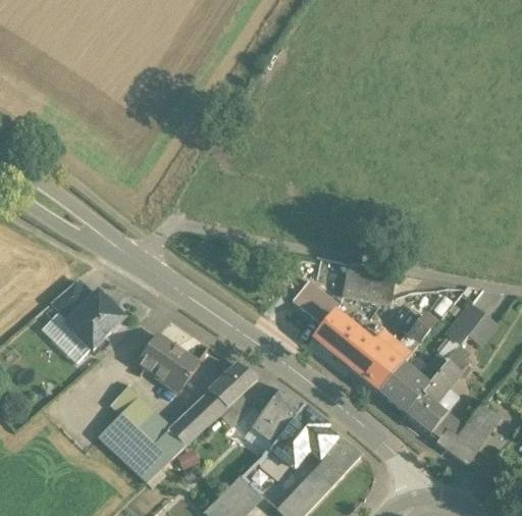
[(386,272),(347,265),(342,295),(381,302),(386,272)]
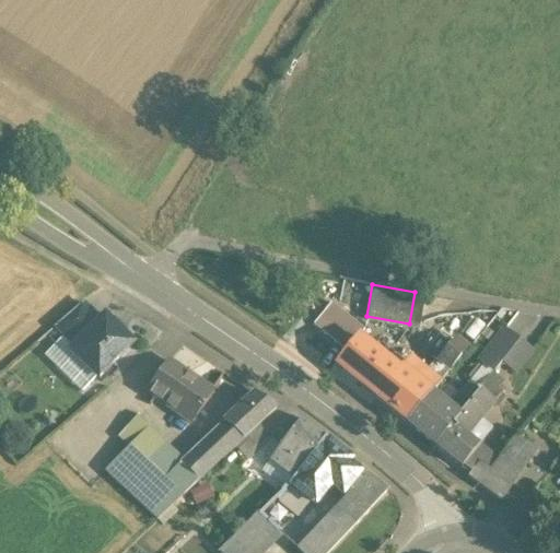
[(82,299),(54,324),(74,343),(100,317),(82,299)]
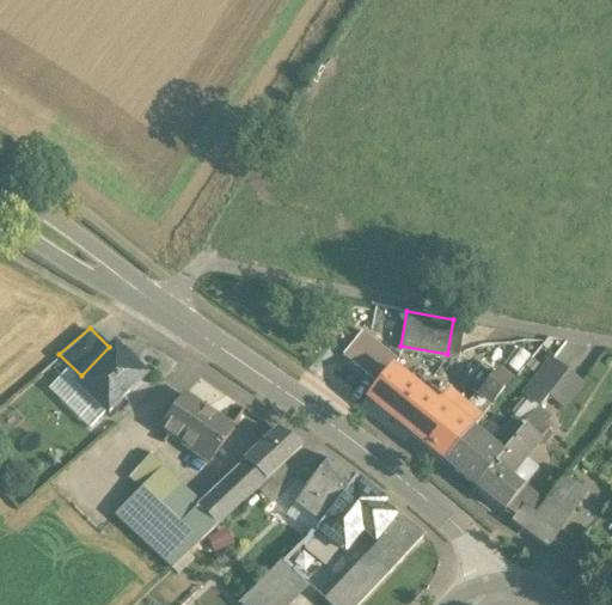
[(341,352),(379,380),(390,366),(398,356),(361,328),(341,352)]
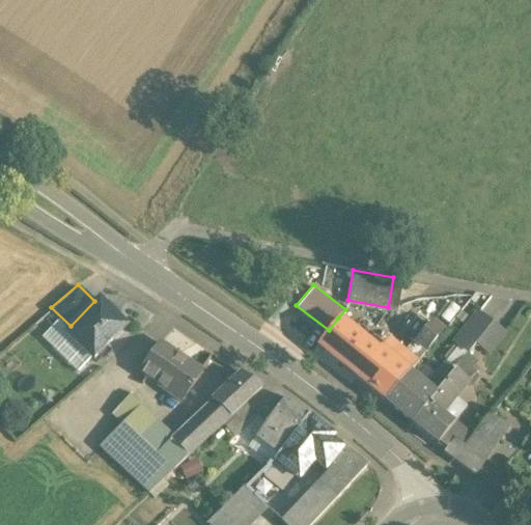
[(124,323),(99,298),(94,301),(71,326),(66,330),(92,356),(124,323)]
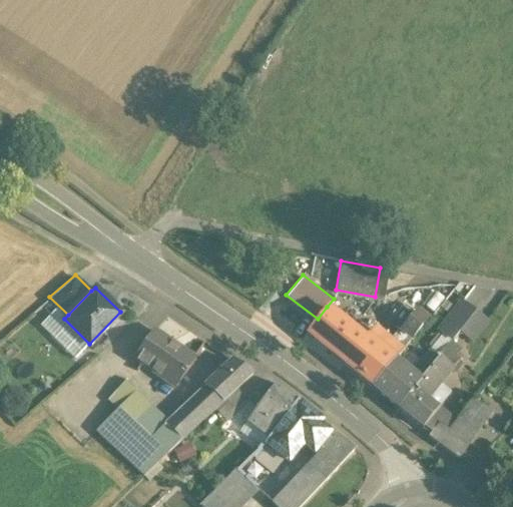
[(425,300),(431,308),(444,298),(437,290),(425,300)]
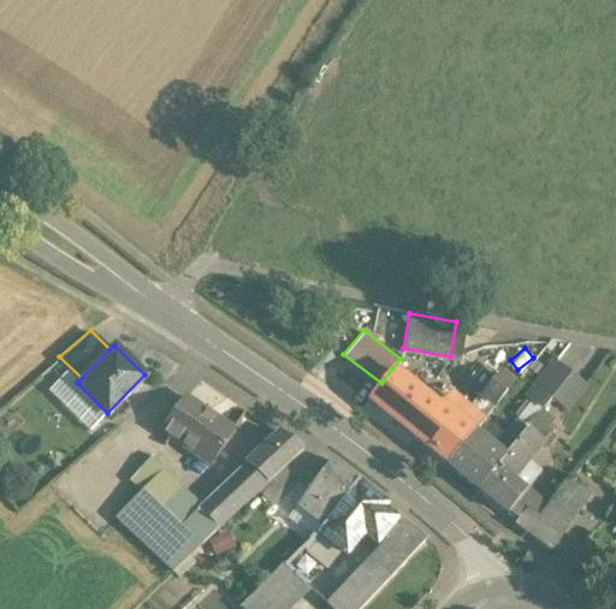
[(552,361),(526,395),(543,408),(552,395),(569,374),(552,361)]
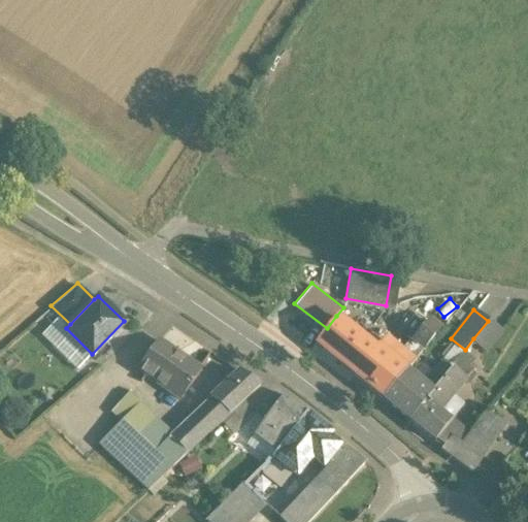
[(317,340),(354,371),(373,347),(336,316),(327,328),(317,340)]
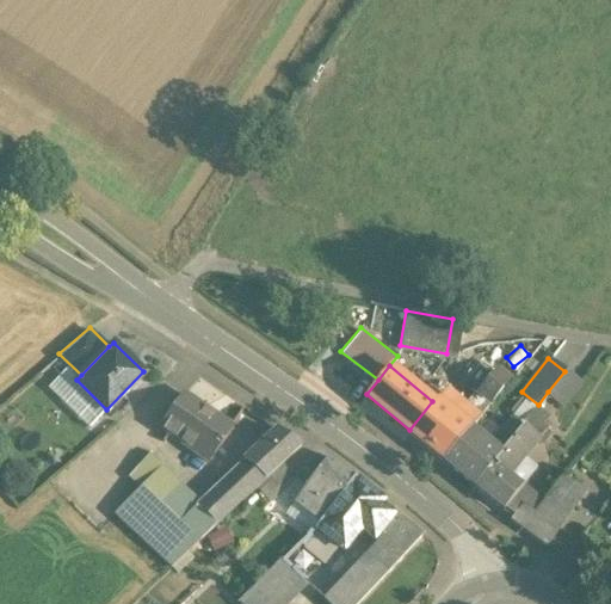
[(494,368),(477,388),(492,400),(508,380),(494,368)]
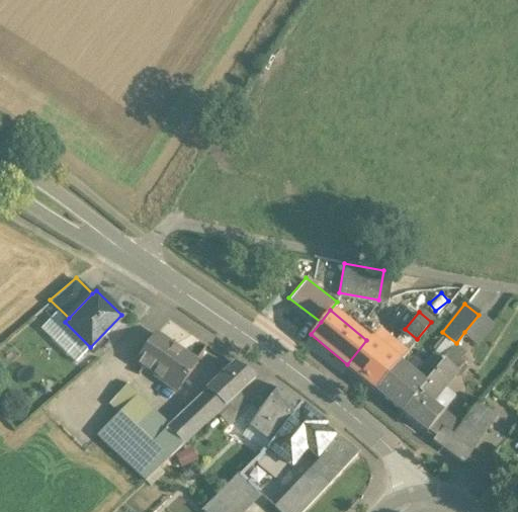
[(491,324),(479,315),(464,332),(477,341),(491,324)]
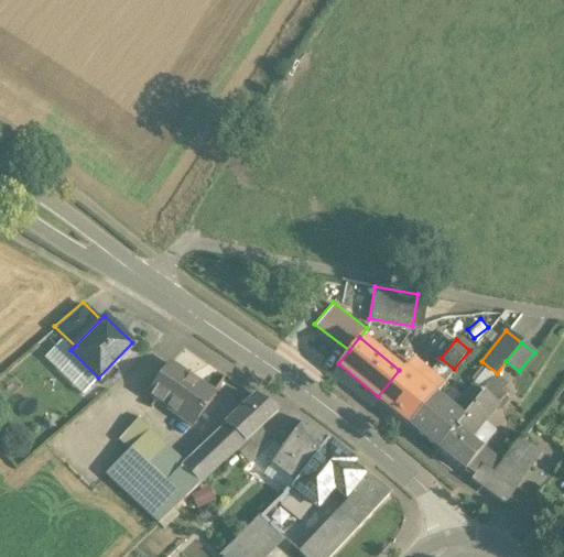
[(215,391),(169,359),(147,392),(192,423),(215,391)]
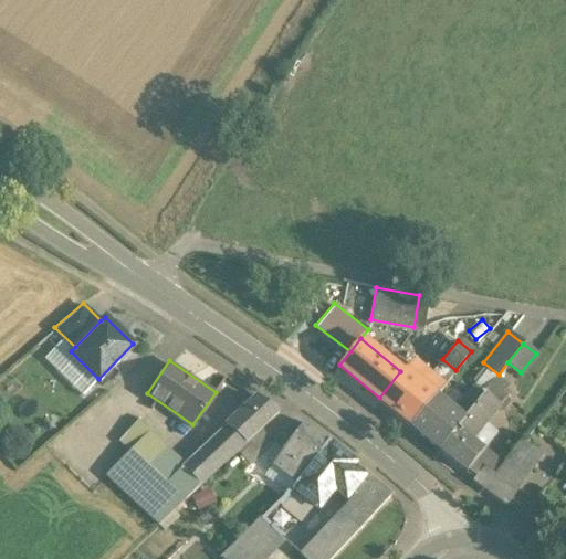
[(435,394),(405,370),(402,372),(400,371),(379,398),(410,423),(435,394)]
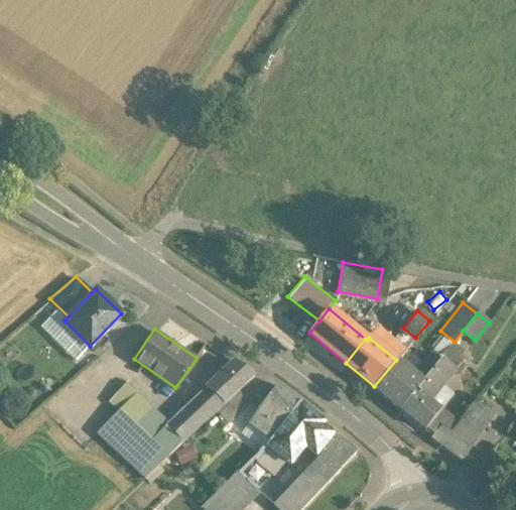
[(396,360),(374,386),(399,408),(440,358),(442,356),(433,350),(413,373),(396,360)]
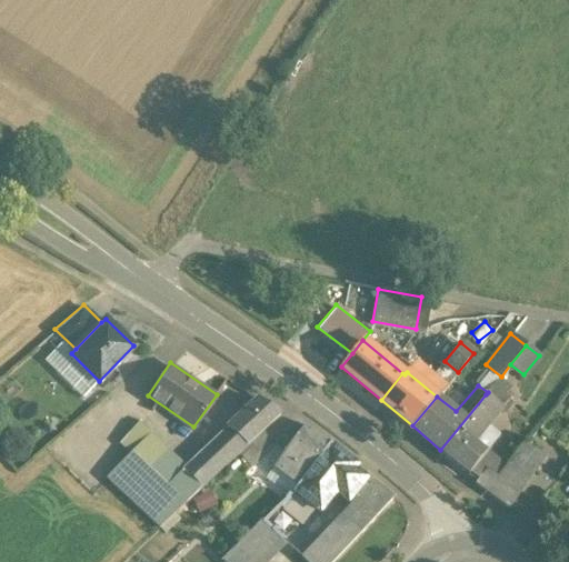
[(505,399),(491,388),(488,392),(486,394),(499,405),(505,399)]
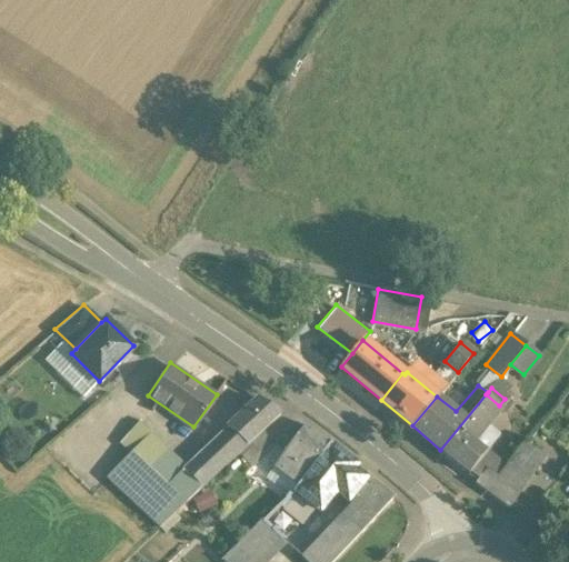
[(486,394),(440,450),(469,473),(486,451),(472,441),(499,405),(486,394)]
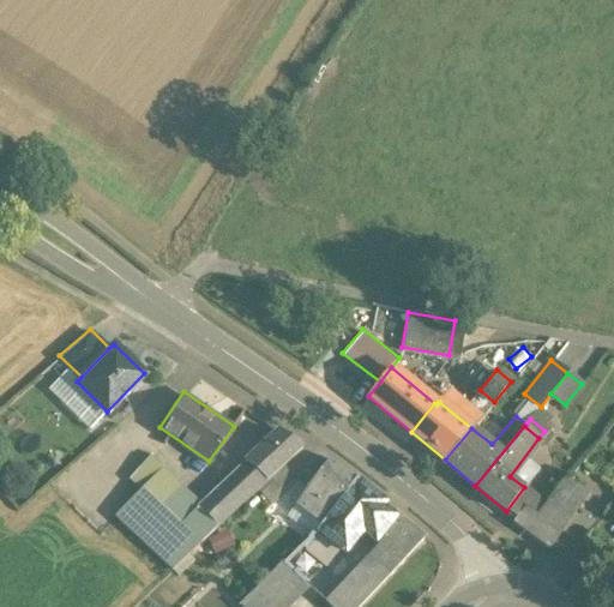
[(199,504),(197,506),(216,526),(258,486),(282,464),(302,445),(278,430),(199,504)]
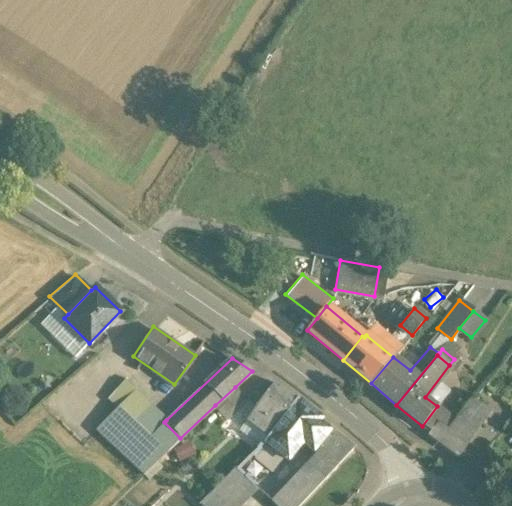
[(463,369),(457,365),(454,369),(460,373),(463,369)]
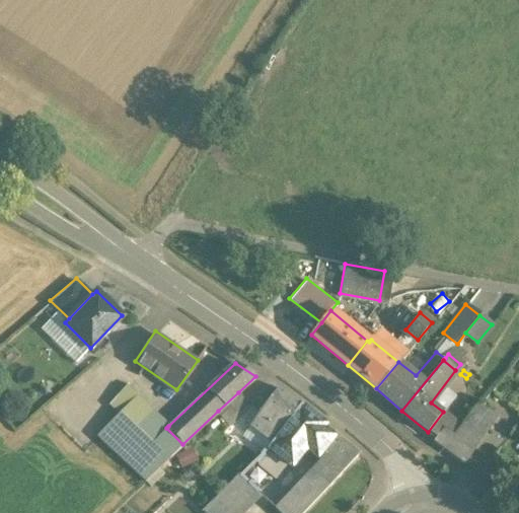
[(299,404),(269,381),(255,395),(265,404),(250,423),(273,438),(274,438),(299,404)]
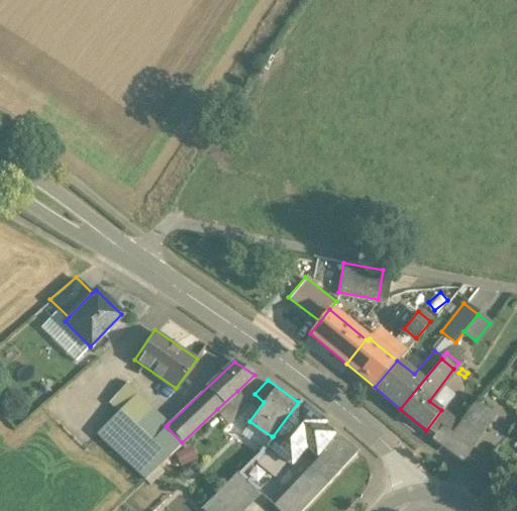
[(134,392),(125,383),(108,401),(118,409),(134,392)]
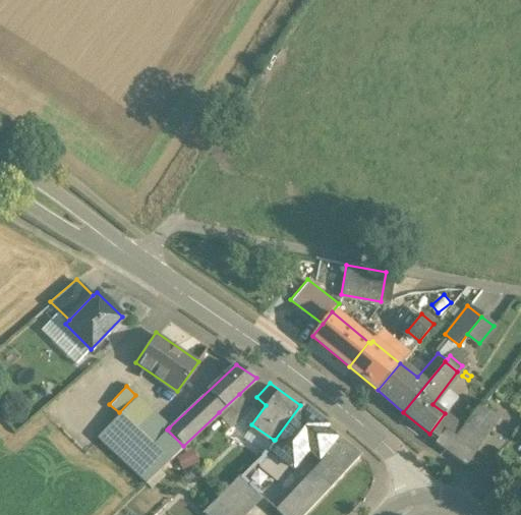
[(480,402),(468,392),(461,401),(473,411),(480,402)]
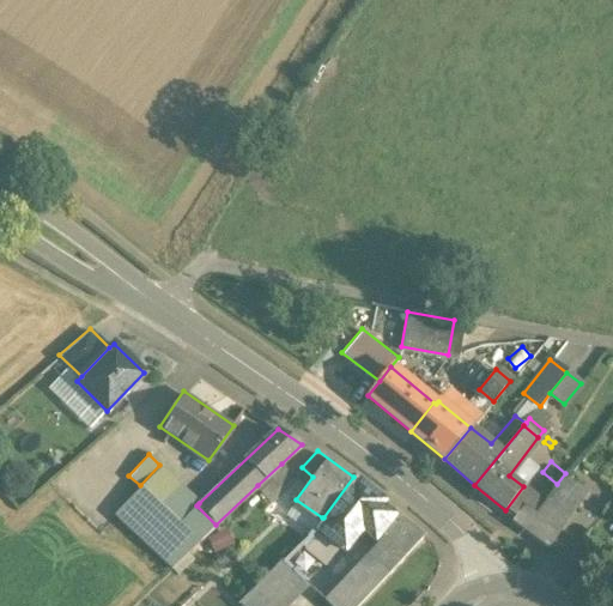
[(281,464),(258,485),(271,501),(296,476),(281,464)]
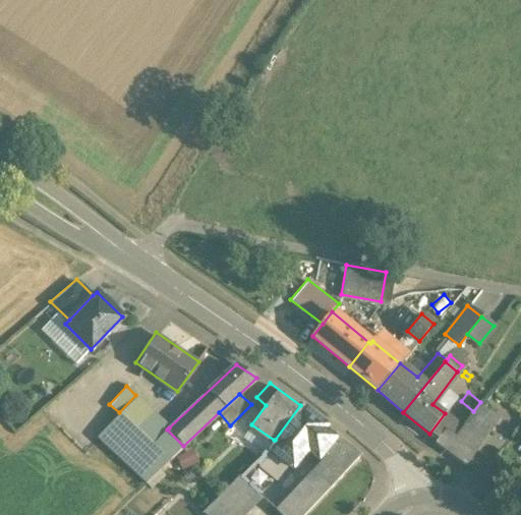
[(169,427),(135,395),(119,412),(169,460),(183,446),(167,430),(169,427)]
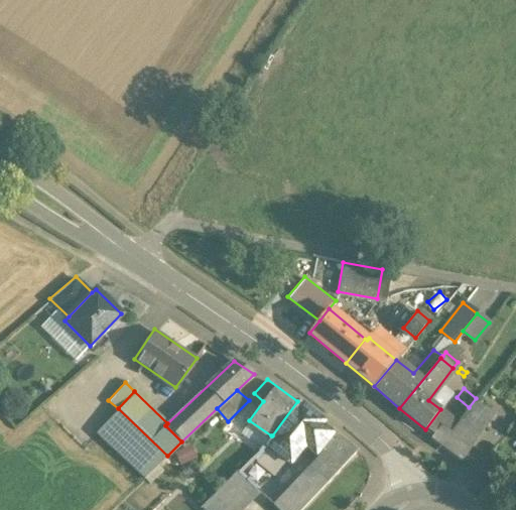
[(469,407),(450,430),(470,445),(494,412),(476,398),(469,407)]
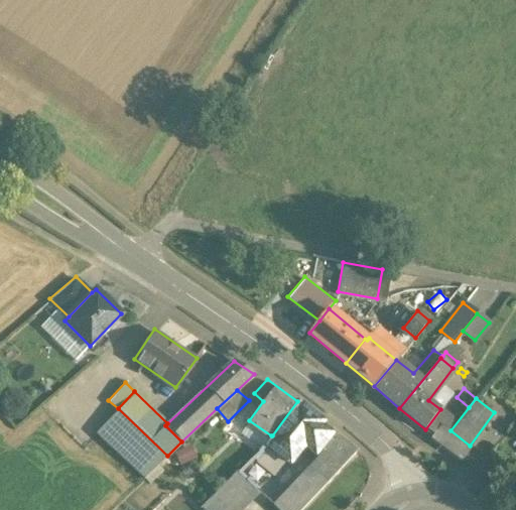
[(320,418),(297,401),(272,435),(271,435),(261,448),(273,461),(291,438),(302,445),(320,418)]
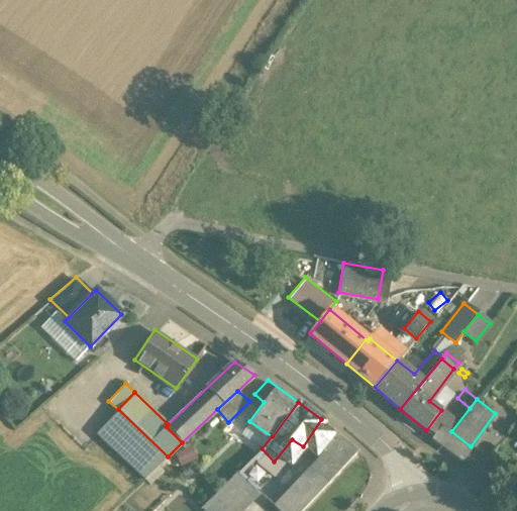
[(118,409),(96,432),(144,478),(168,456),(118,409)]
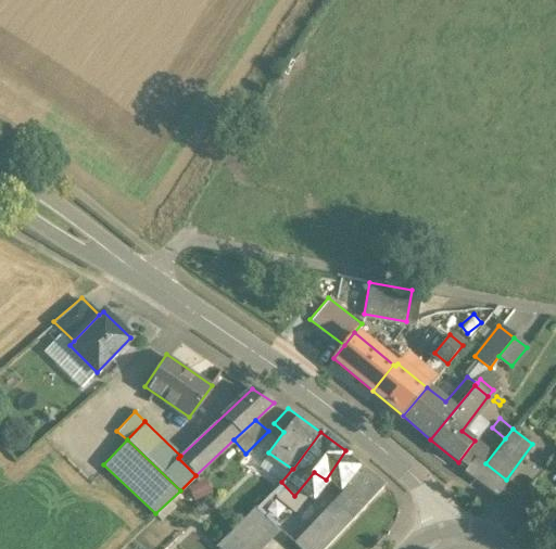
[(484,463),(474,457),(464,471),(495,494),(506,480),(485,463),(484,463)]
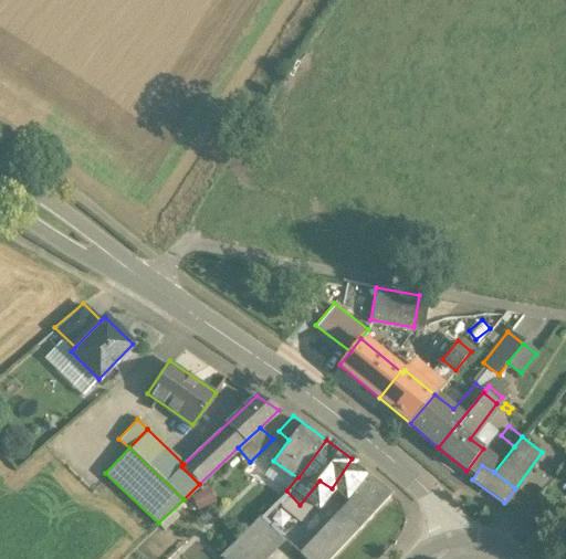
[(390,492),(366,472),(349,491),(357,497),(337,518),(353,533),(390,492)]
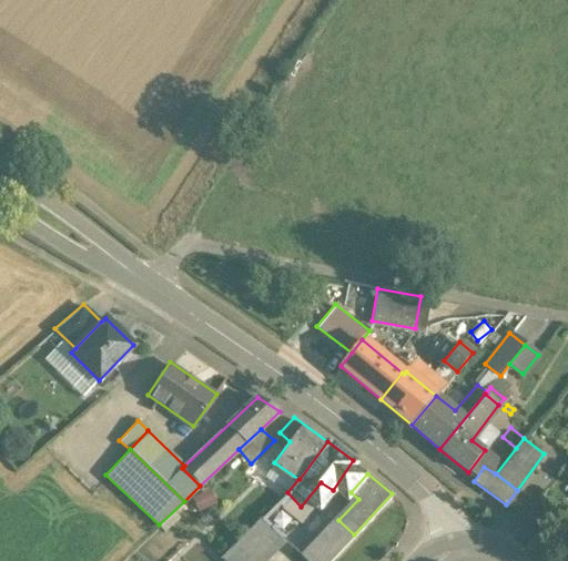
[(287,492),(261,519),(275,531),(301,507),(287,492)]
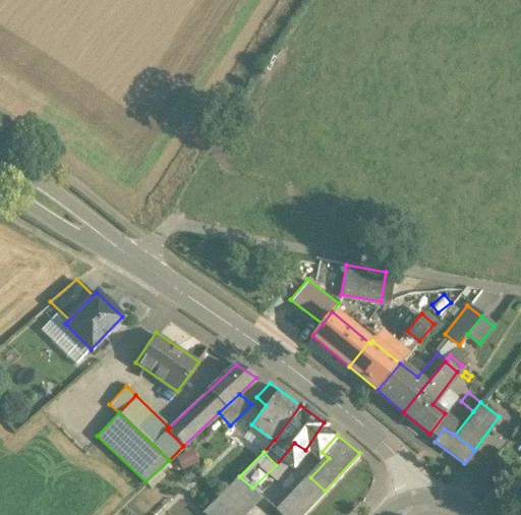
[(239,476),(204,512),(206,514),(225,514),(252,488),(239,476)]
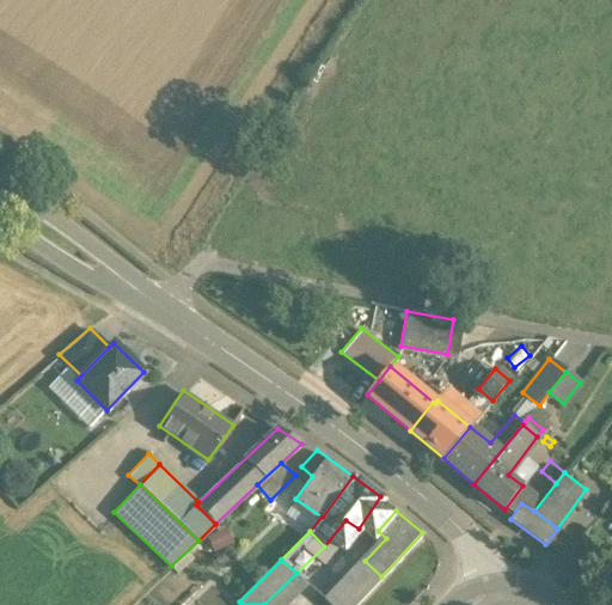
[(365,561),(324,602),(328,604),(354,604),(381,576),(365,561)]
